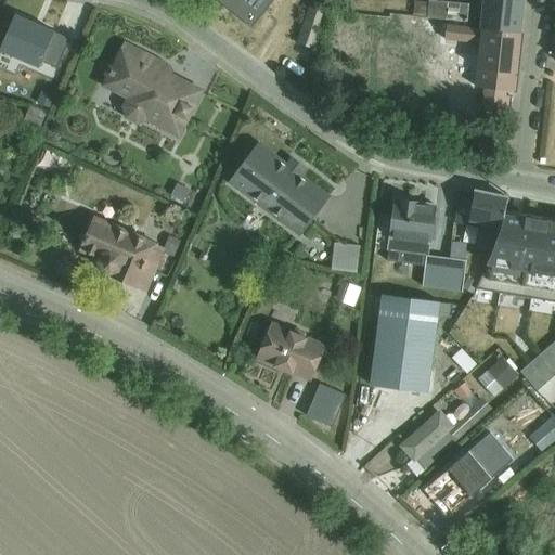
[(209,0),(211,1),(211,0),(218,0),(222,2),(216,12),(237,29),(255,7),(246,0),(209,0)]
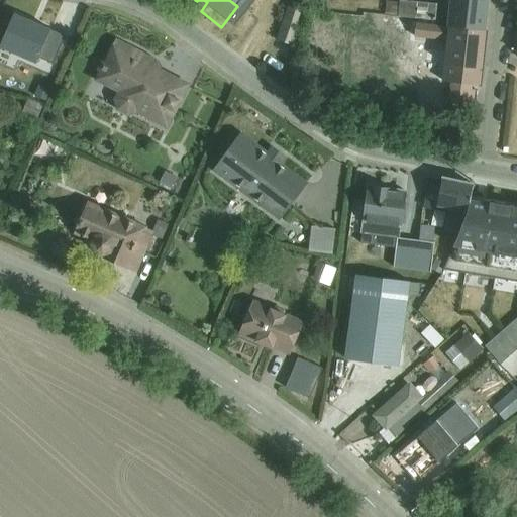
[(437,4),(399,0),(399,3),(385,2),(384,14),(435,20),(437,4)]
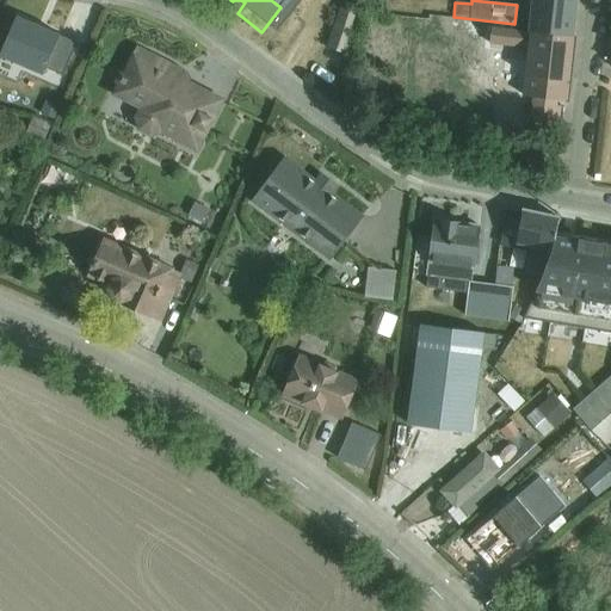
[(578,0),(522,0),(520,22),(529,23),(528,31),(574,37),(575,28),(578,0)]
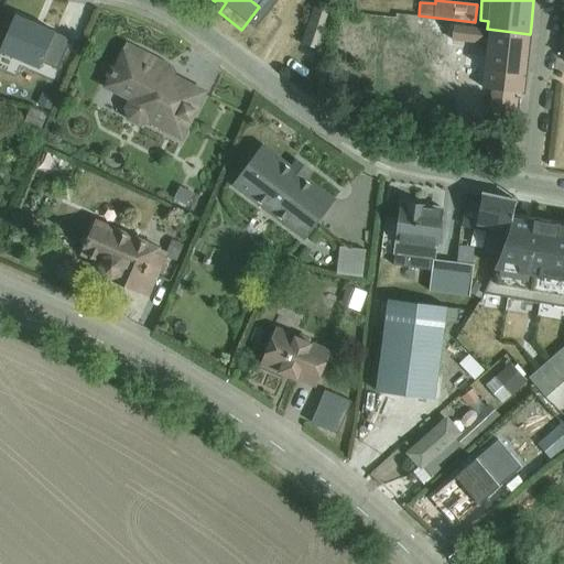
[(318,51),(331,12),(314,7),(302,45),(318,51)]
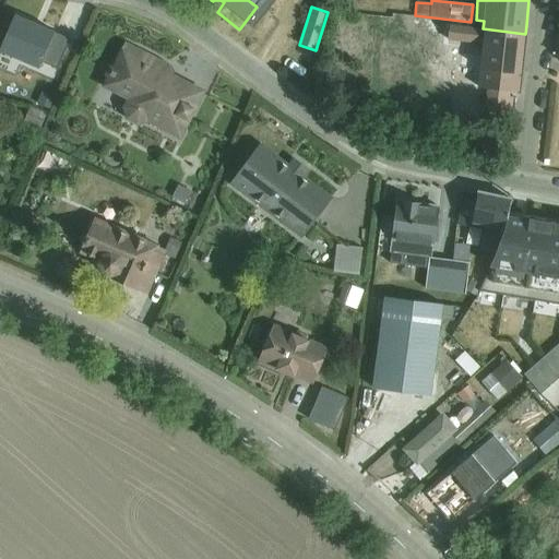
[(15,15),(0,49),(0,51),(39,69),(42,63),(58,70),(71,40),(15,15)]
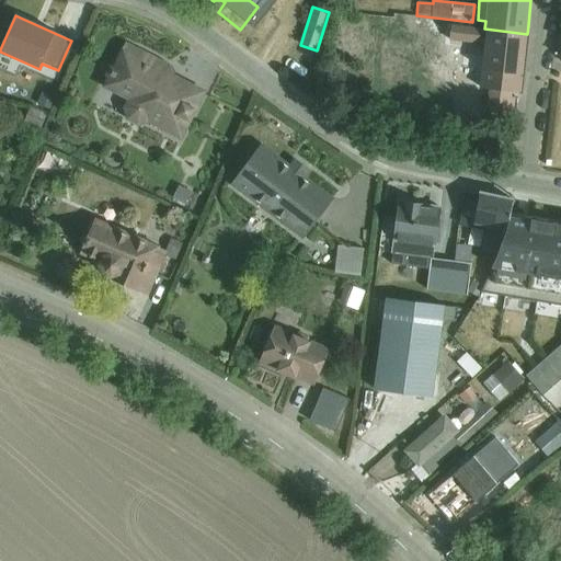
[(521,92),(527,34),(484,29),(443,23),(441,39),(484,45),(480,88),(521,92)]
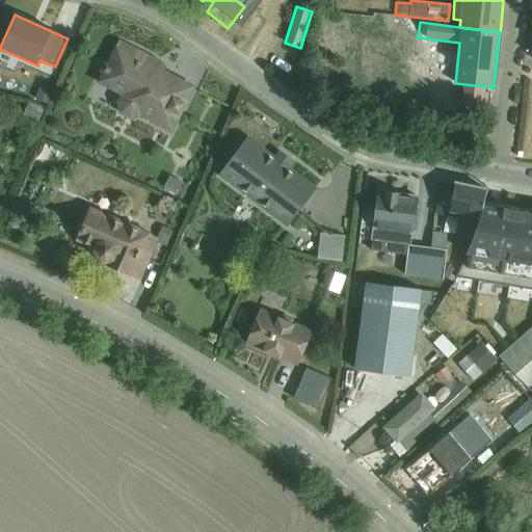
[(121,42),(99,85),(120,96),(116,103),(120,114),(131,120),(140,116),(170,133),(193,88),(157,70),(154,64),(158,61),(157,60),(153,63),(149,61),(151,57),(121,42)]
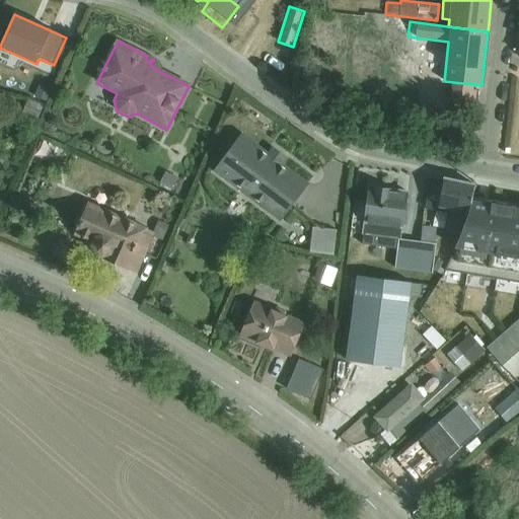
[(476,108),(479,92),(443,88),(442,103),(476,108)]
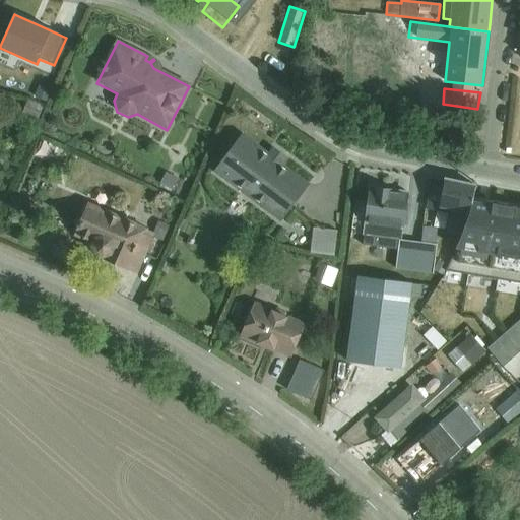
[(44,106),(27,100),(20,118),(37,124),(44,106)]
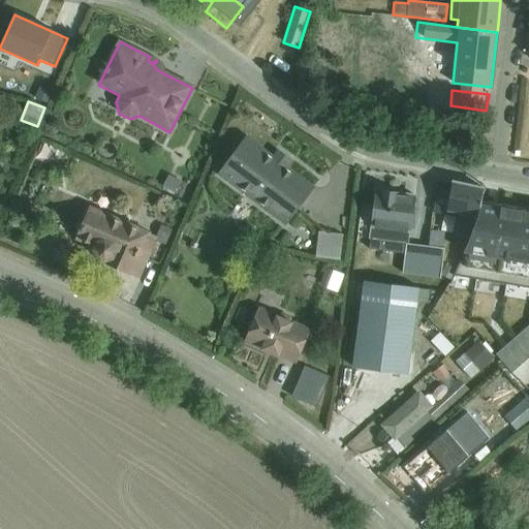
[(219,177),(284,225),(311,189),(284,168),(286,165),(286,161),(280,157),(275,157),(273,160),(246,139),(219,177)]
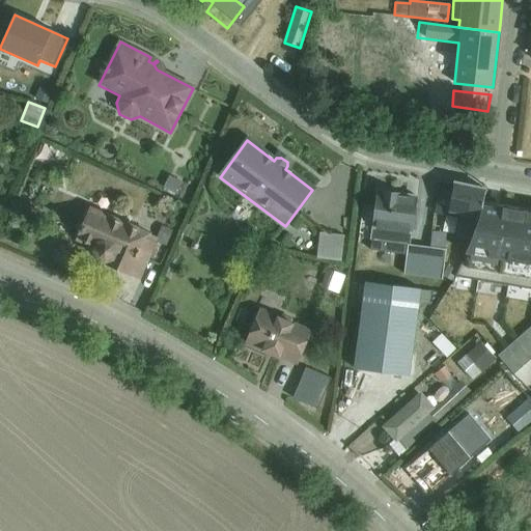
[(168,176),(163,189),(174,195),(180,182),(168,176)]
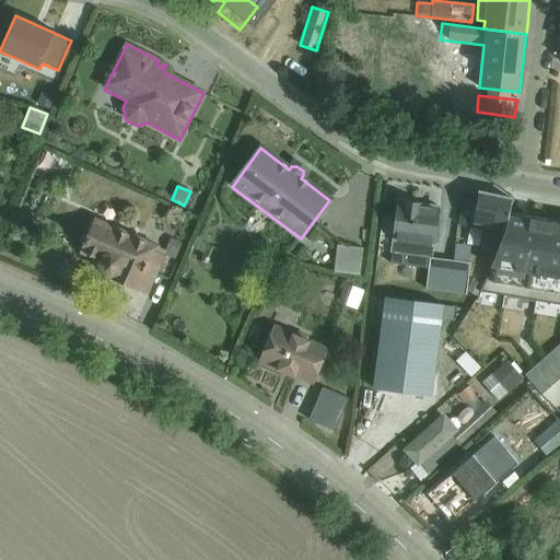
[(498,253),(511,200),(480,194),(471,233),(483,236),(481,249),(498,253)]
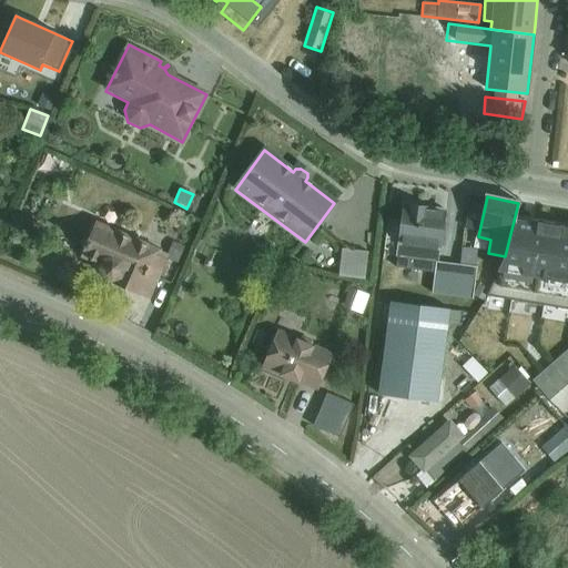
[(433,295),(455,297),(474,300),(478,264),(460,261),(439,257),(445,211),(404,205),(397,260),(437,265),(433,295)]
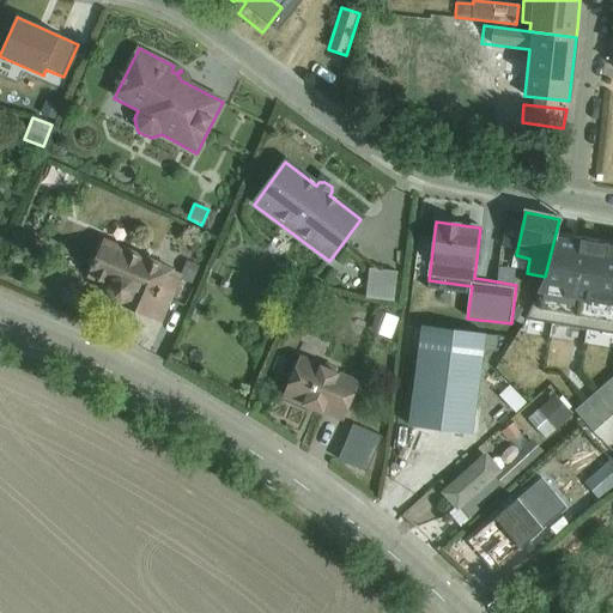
[(104,238),(87,277),(111,286),(110,289),(113,290),(115,297),(115,299),(121,303),(120,305),(147,317),(162,325),(170,304),(181,280),(192,285),(200,267),(187,261),(181,273),(175,272),(176,269),(104,238)]
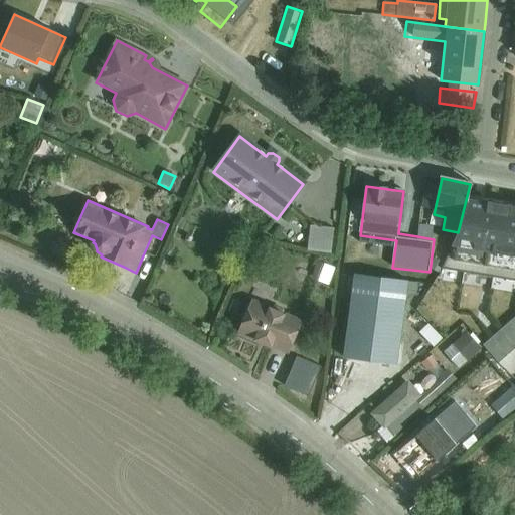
[(458,234),(442,267),(514,279),(514,207),(468,200),(465,212),(458,234)]
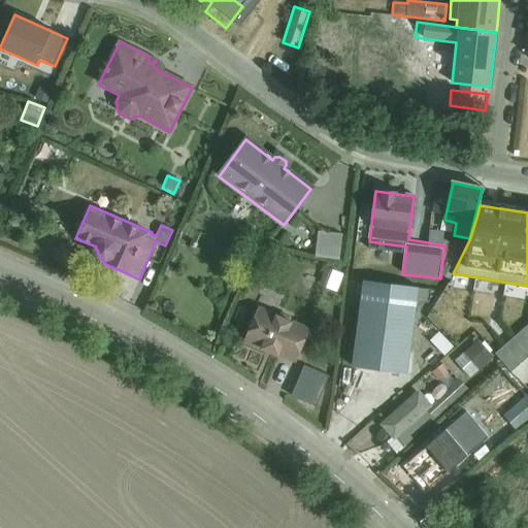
[(444,242),(448,228),(435,226),(432,240),(444,242)]
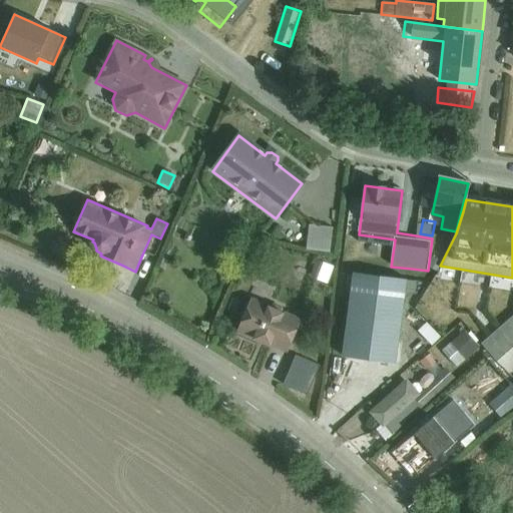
[(332,226),(309,224),(306,249),(329,252),(332,226)]
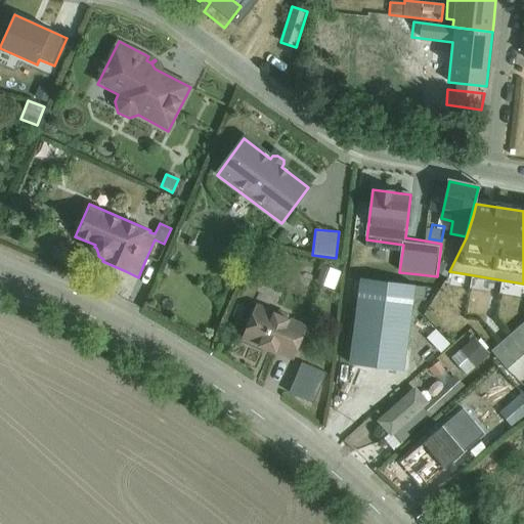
[(341,272),(323,265),(316,284),(334,290),(341,272)]
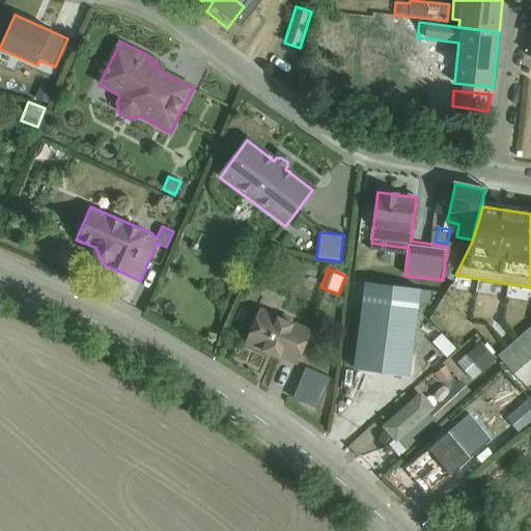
[(424,290),(366,282),(355,365),(400,370),(404,331),(419,333),(424,290)]
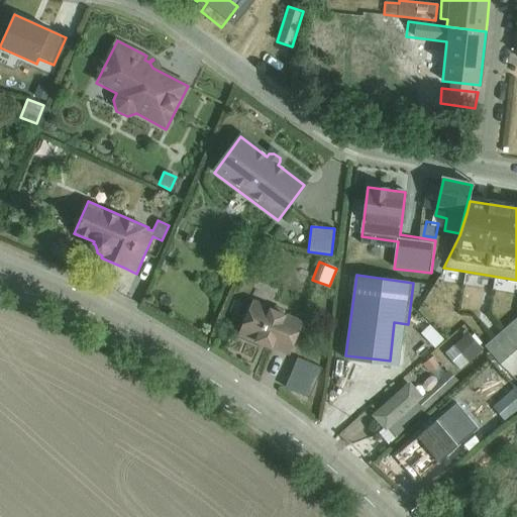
[(304,321),(253,299),(239,333),(256,341),(273,348),(290,355),(304,321)]
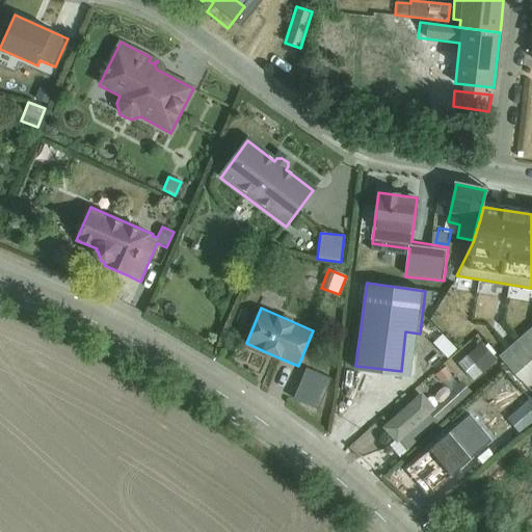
[(453,354),(462,345),(447,329),(436,340),(453,354)]
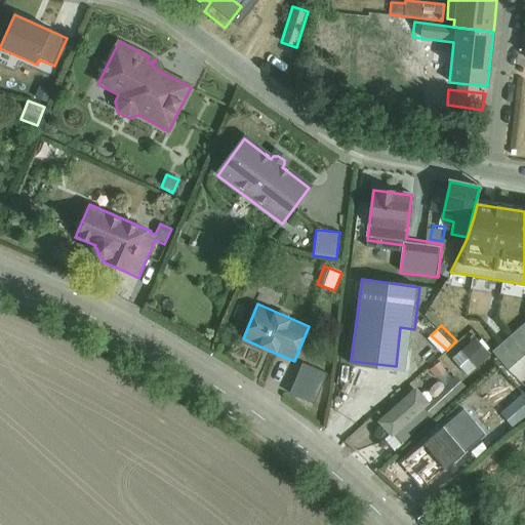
[(511,335),(524,351),(524,332),(520,327),(511,335)]
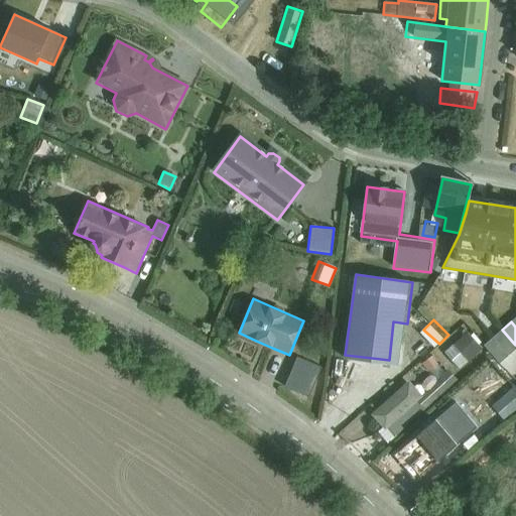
[(493,338),(509,356),(515,349),(515,345),(502,330),(493,338)]
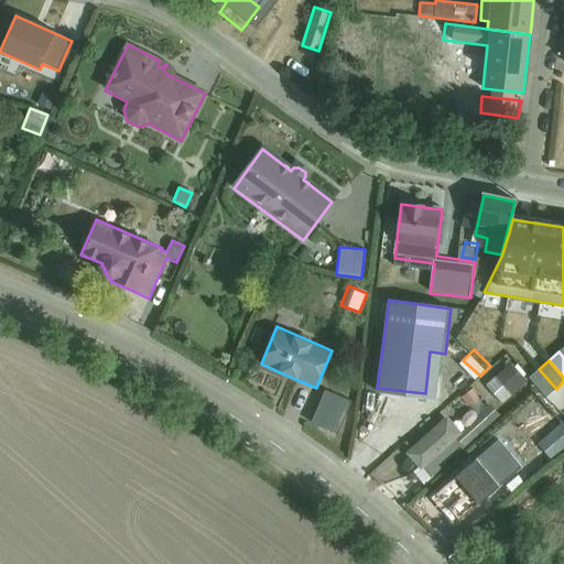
[(495,377),(485,387),(501,404),(528,380),(511,364),(496,378),(495,377)]
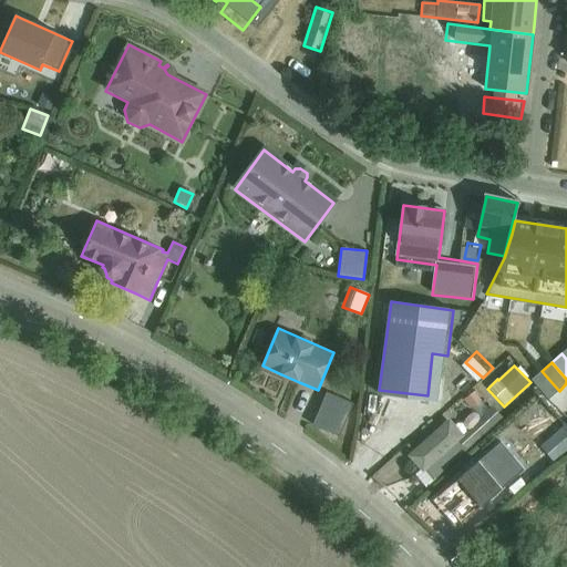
[(559,391),(542,371),(532,380),(549,400),(559,391)]
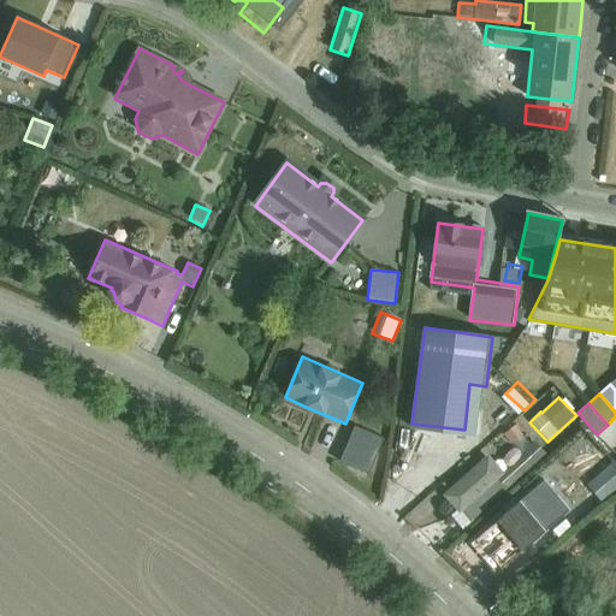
[(520,416),(491,442),(507,458),(535,433),(520,416)]
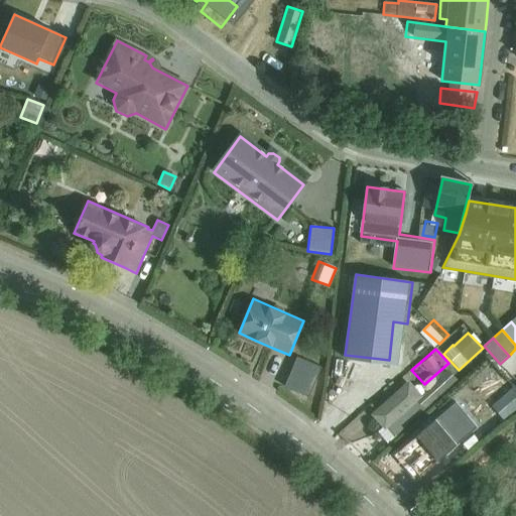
[(397,437),(458,381),(448,371),(421,395),(410,383),(377,414),(379,416),(378,418),(383,423),(385,423),(387,425),(397,437)]
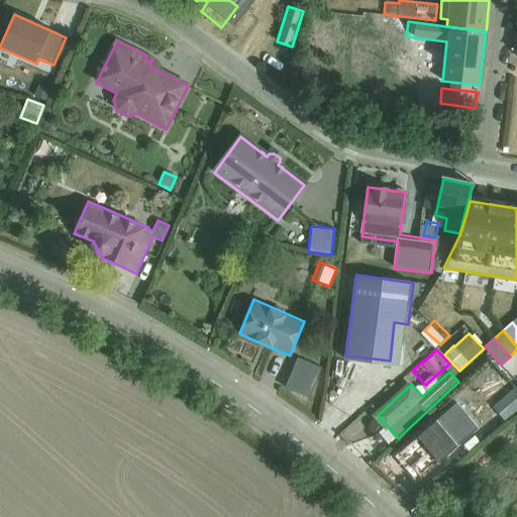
[(516,386),(493,407),(505,421),(516,411),(516,386)]
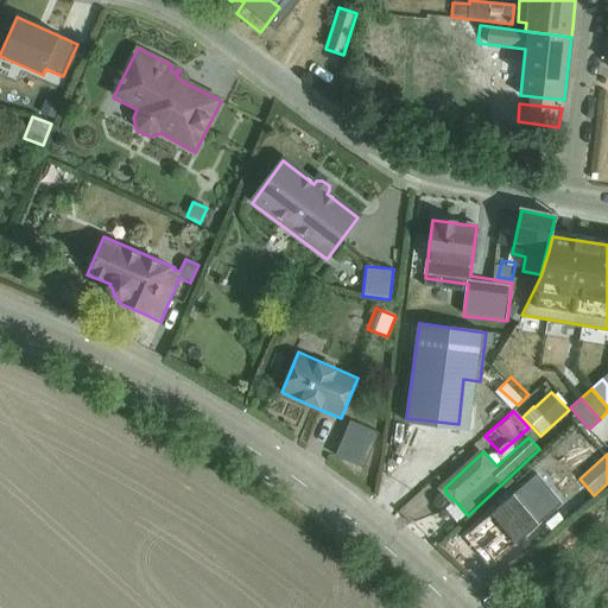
[(519,489),(464,538),(475,551),(474,552),(476,555),(477,553),(482,558),(504,540),(511,549),(544,519),(519,489)]
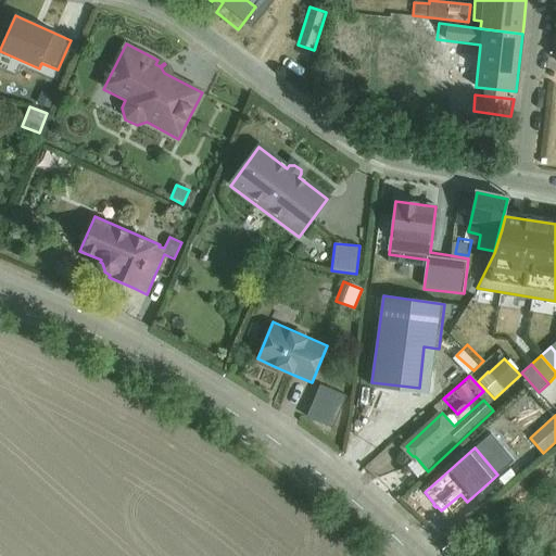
[(417,458),(407,467),(418,479),(428,471),(417,458)]
